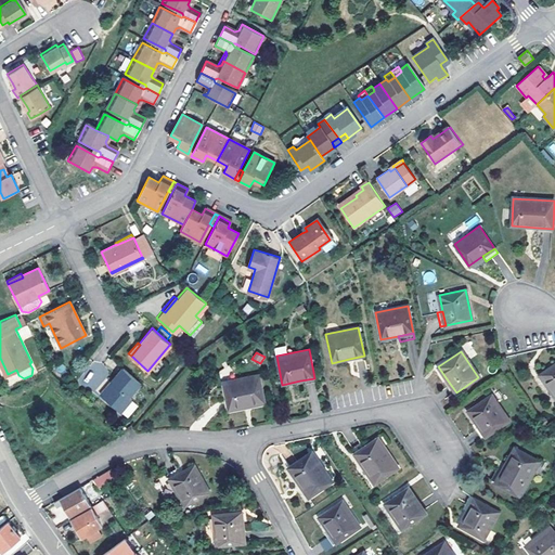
[(554,362),(539,374),(554,397),(554,362)]
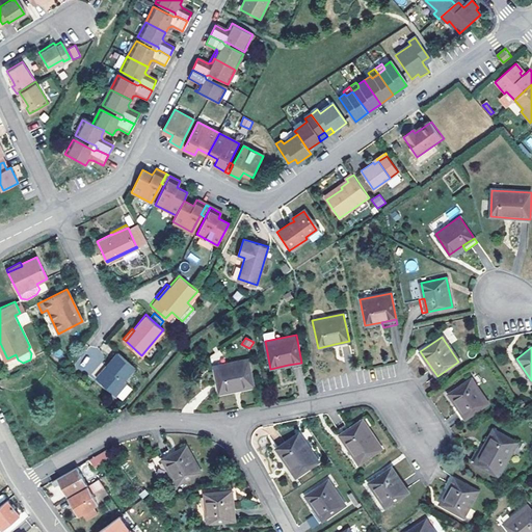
[(117,352),(106,366),(109,368),(99,379),(115,395),(127,382),(124,380),(135,367),(117,352)]
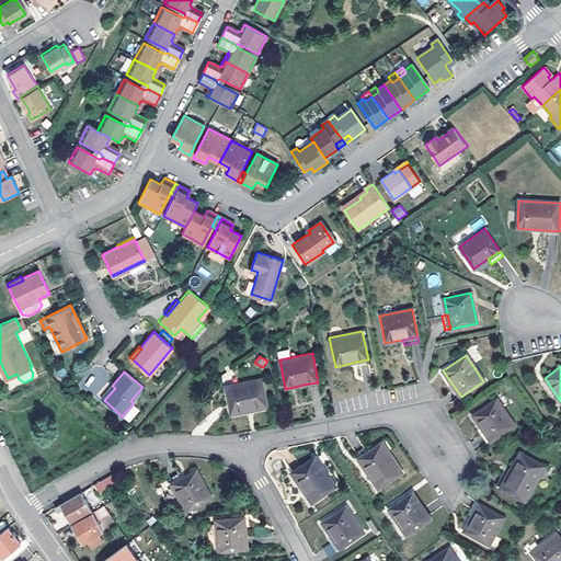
[(262,378),(225,386),(227,400),(230,414),(267,407),(262,378)]
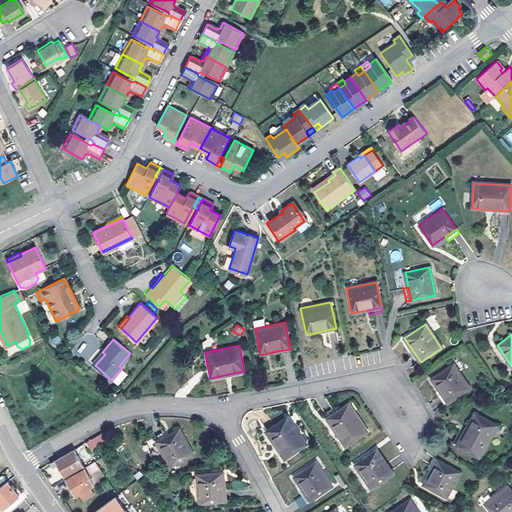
[(421,362),(413,351),(409,353),(416,365),(421,362)]
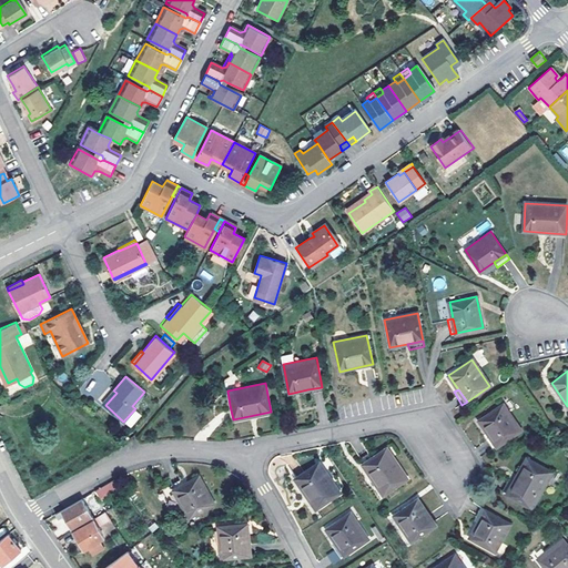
[(117,393),(113,391),(102,403),(105,405),(117,393)]
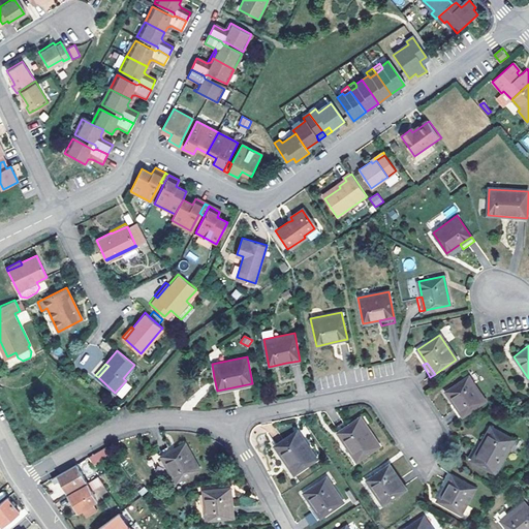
[(446,391),(455,404),(463,416),(485,401),(468,376),(446,391)]
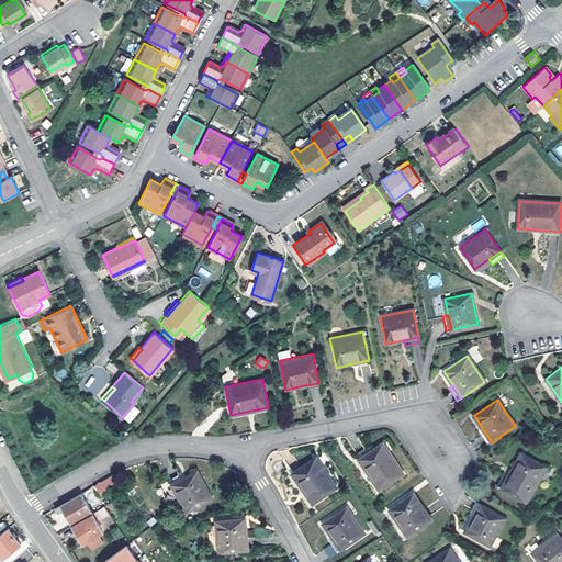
[(487,446),(492,442),(483,429),(479,433),(487,446)]
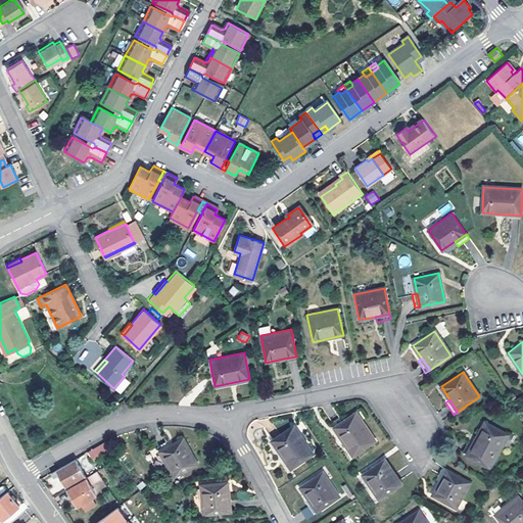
[(355,412),(334,427),(353,455),(375,440),(355,412)]
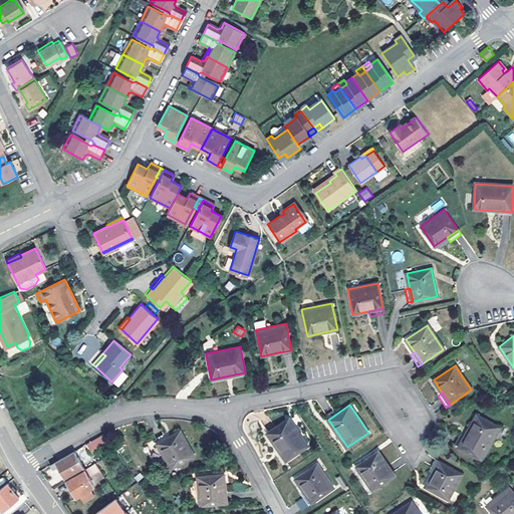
[(465,435),(458,447),(481,460),(499,427),(476,414),(465,435)]
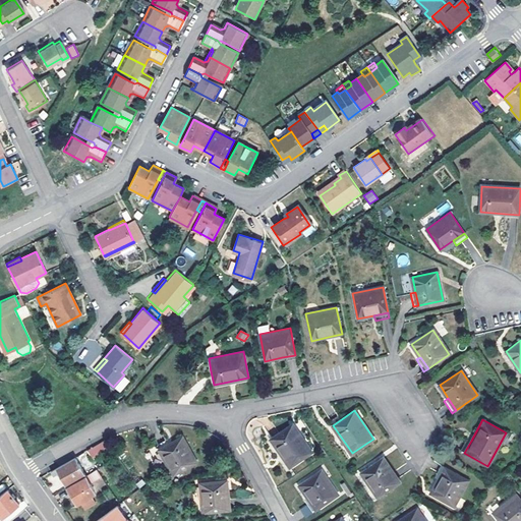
[(292,423),(271,438),(290,466),(311,452),(292,423)]
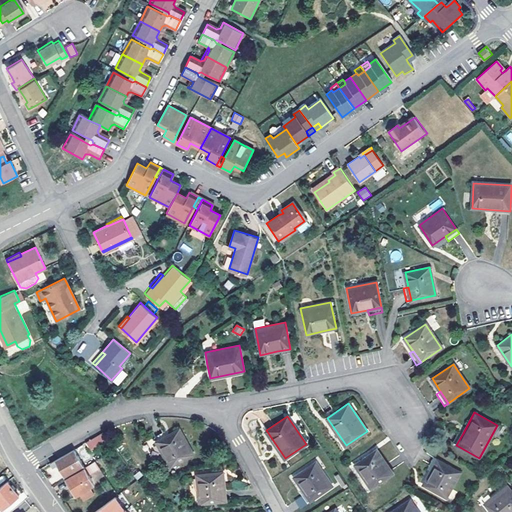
[(179,428),(168,434),(156,441),(170,467),(194,454),(179,428)]
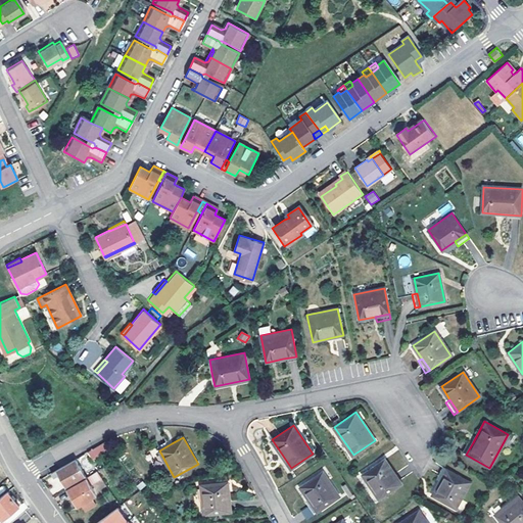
[(156,445),(159,450),(172,443),(169,439),(156,445)]
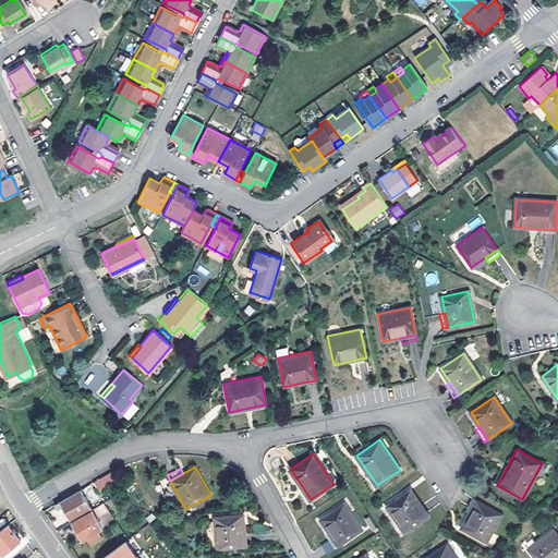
[(497,485),(505,472),(499,470),(493,483),(497,485)]
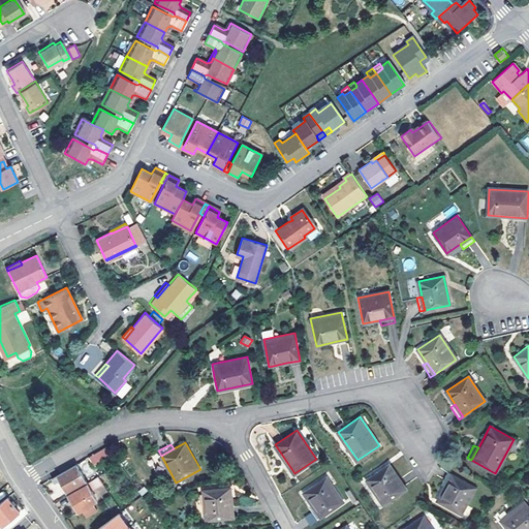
[(107,446),(88,458),(94,465),(113,454),(107,446)]
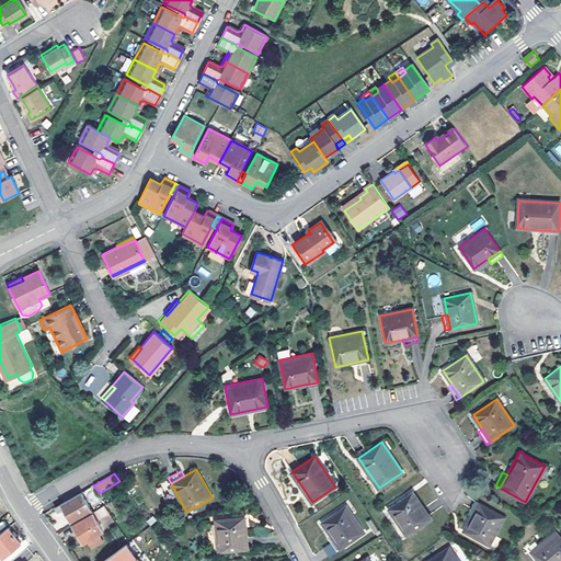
[(92,492),(90,488),(56,507),(59,514),(66,510),(73,524),(92,512),(83,497),(92,492)]
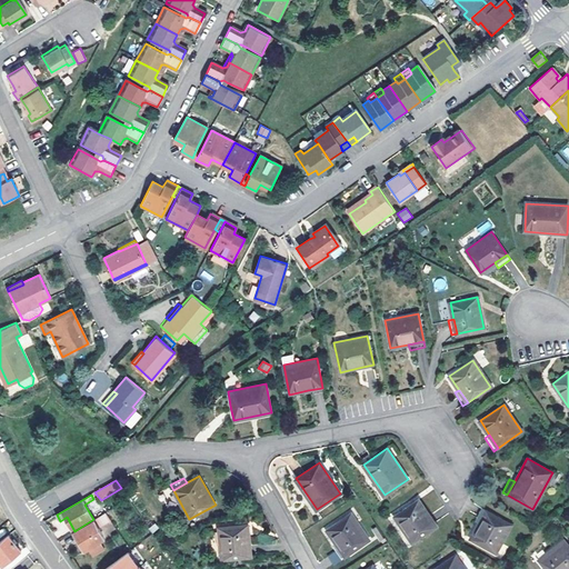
[(436,526),(419,500),(395,516),(412,541),(436,526)]
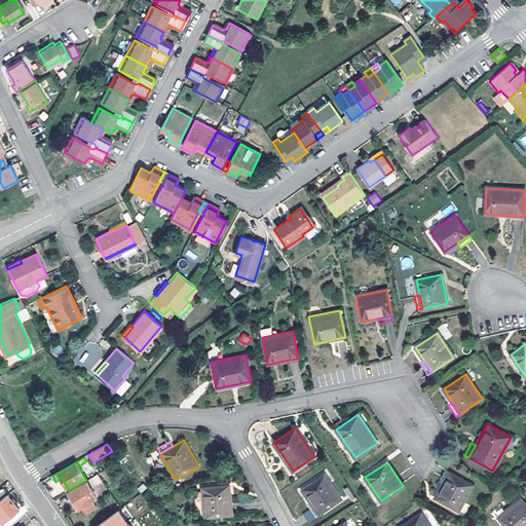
[(438,482),(443,485),(450,473),(445,470),(438,482)]
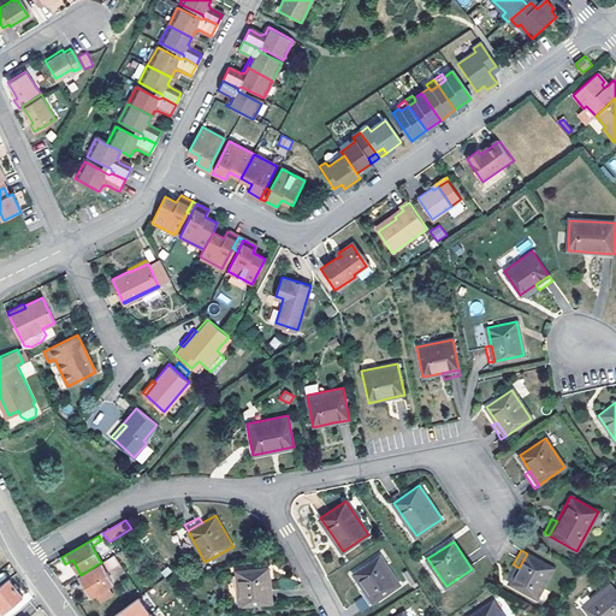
[(554,568),(527,554),(519,568),(510,582),(537,598),(554,568)]
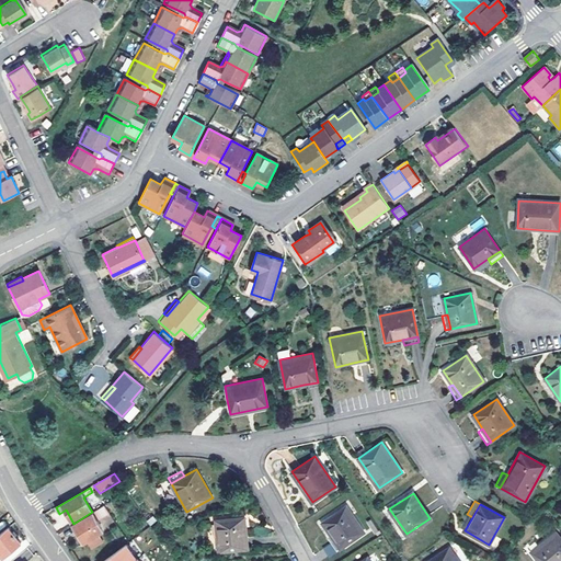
[(104,505),(96,510),(106,525),(114,519),(104,505)]
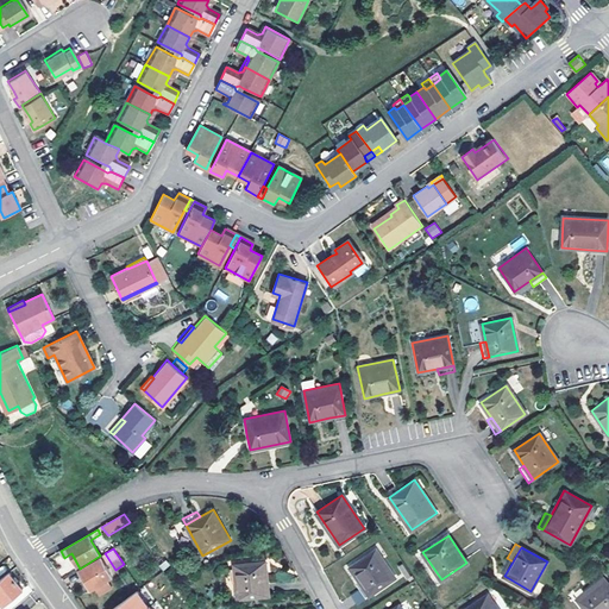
[(350,566),(360,581),(370,595),(394,577),(376,548),(350,566)]
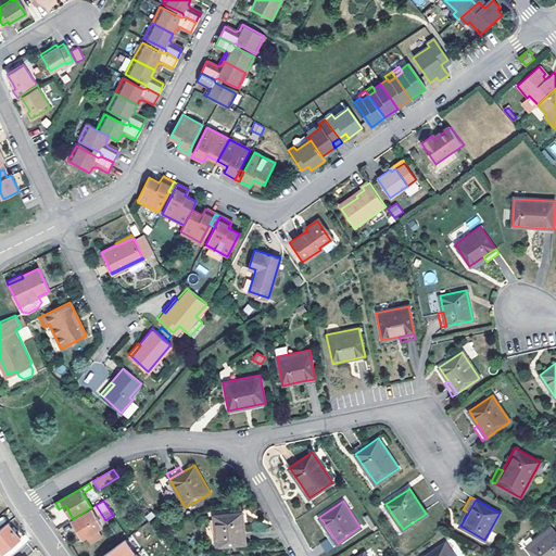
[(102,527),(91,507),(73,519),(84,539),(102,527)]
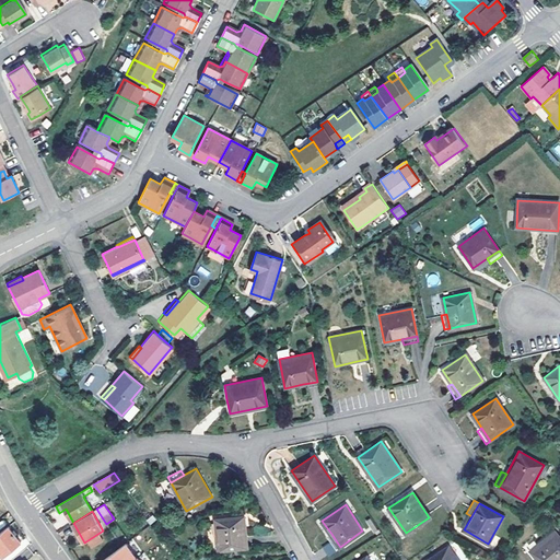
[(246,548),(244,515),(214,518),(218,551),(246,548)]
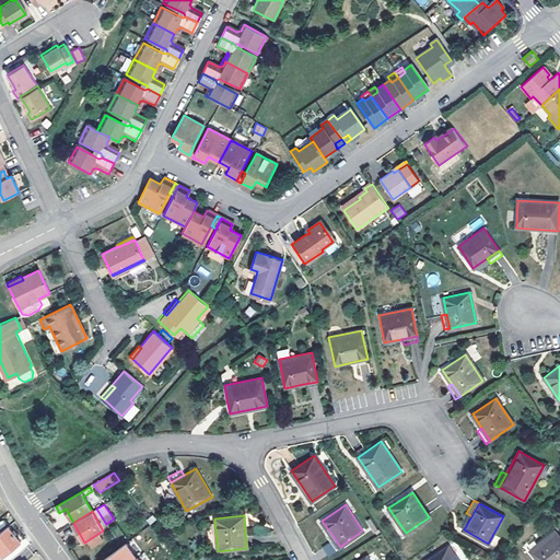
[(0,551),(4,557),(22,543),(9,527),(0,534),(0,551)]
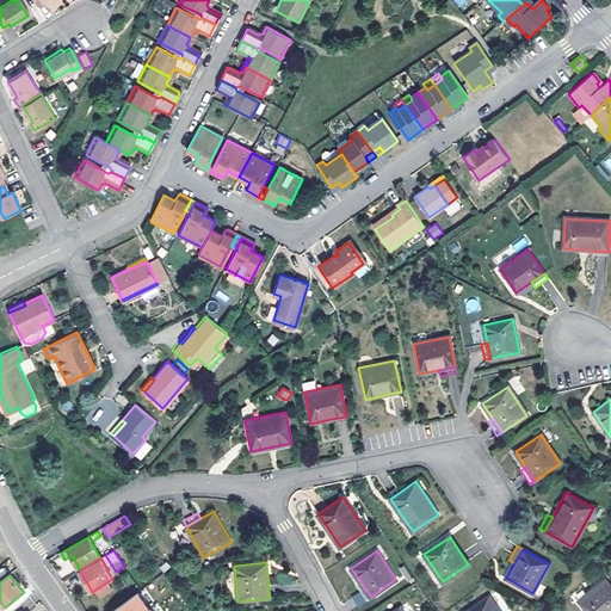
[(117,586),(112,579),(92,592),(97,599),(117,586)]
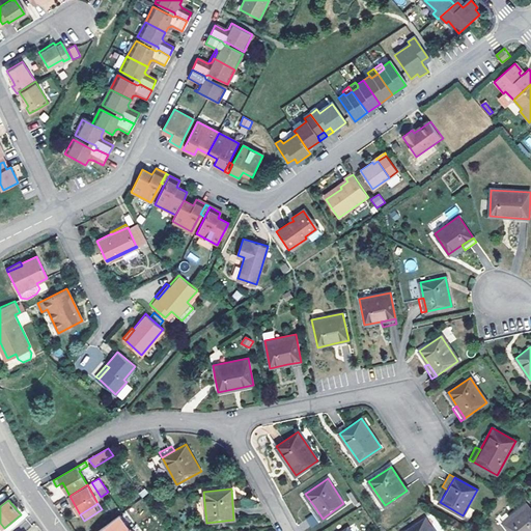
[(530,530),(530,508),(526,503),(502,522),(509,530),(530,530)]
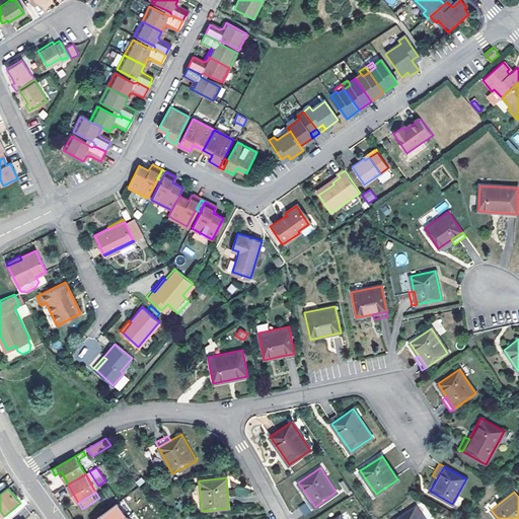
[(311,509),(315,507),(307,495),(303,498),(311,509)]
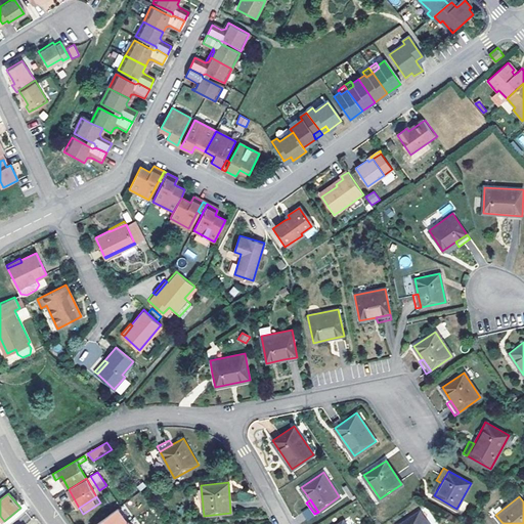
[(302,512),(307,521),(314,516),(308,508),(302,512)]
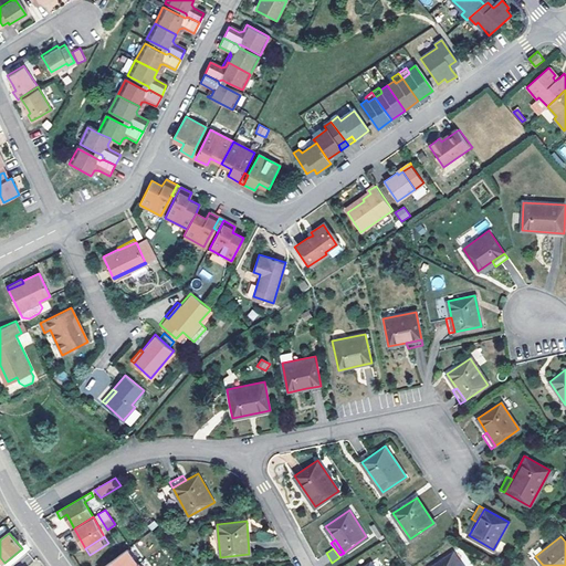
[(462,565),(453,552),(431,565),(462,565)]
